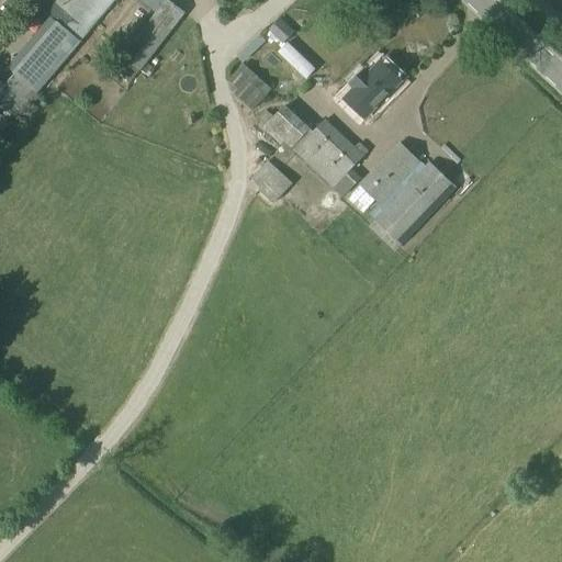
[(54,0),(53,1),(88,32),(114,0),(54,0)]
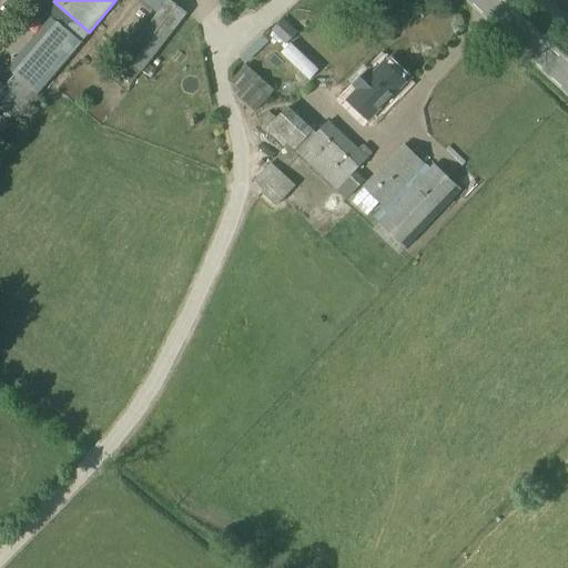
[(168,0),(166,0),(120,60),(139,74),(186,14),(168,0)]
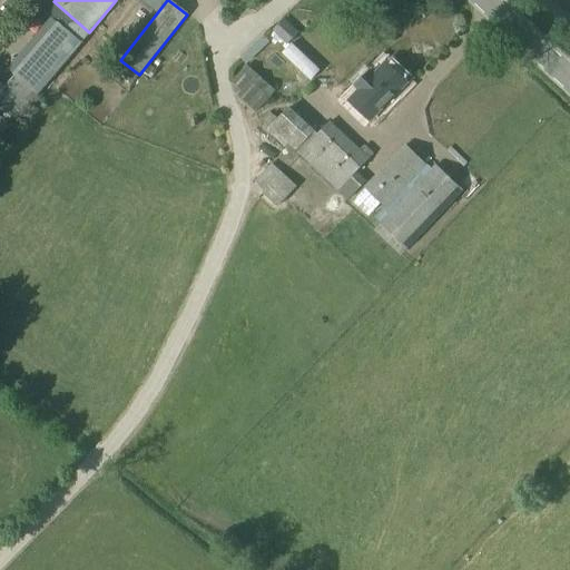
[(284,18),(272,31),(287,45),(300,32),(284,18)]
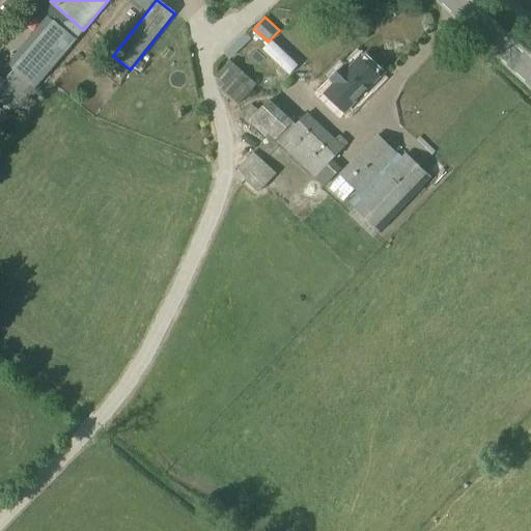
[(53,23),(12,71),(32,88),(74,40),(53,23)]
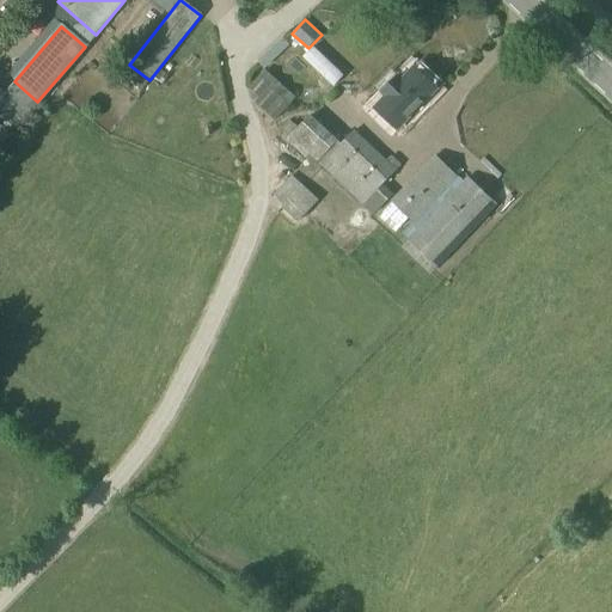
[(265,69),(249,89),(259,98),(255,103),(276,122),(297,98),(265,69)]
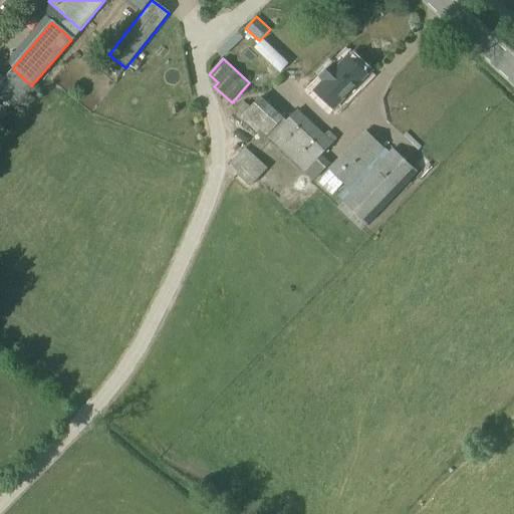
[(346,58),(315,91),(333,108),(364,76),(346,58)]
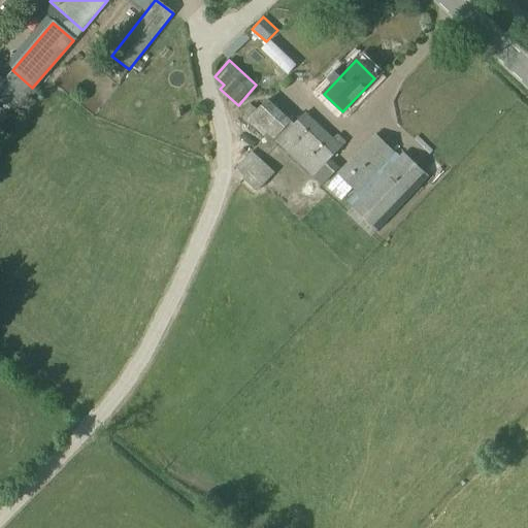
[(0,100),(0,104),(9,114),(26,99),(14,87),(0,100)]
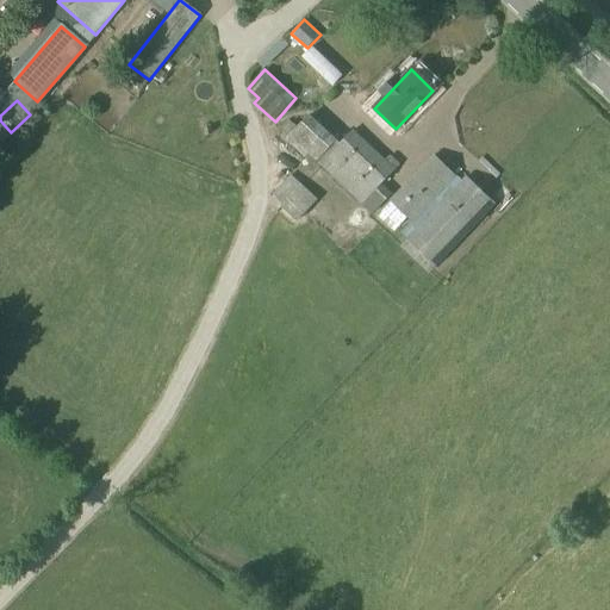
[(310,114),(284,141),(300,159),(305,153),(315,162),(316,161),(361,206),(361,205),(378,190),(396,172),(354,129),(335,147),(332,144),(336,141),(310,114)]
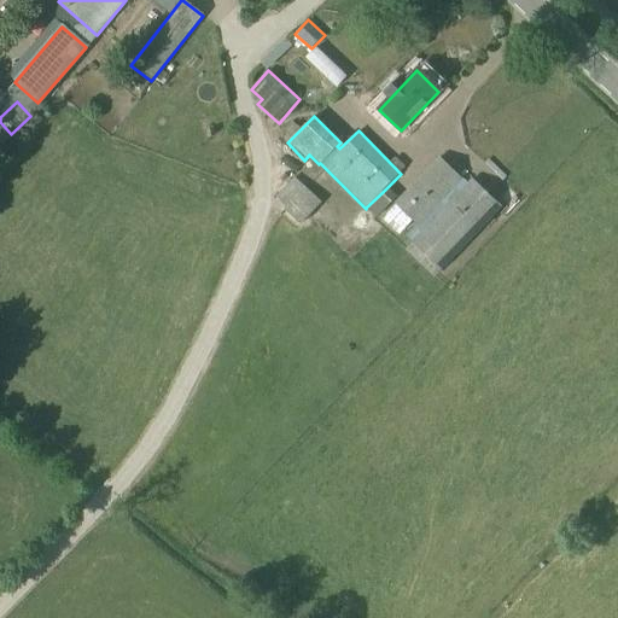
[(439,158),(395,207),(417,227),(462,179),(439,158)]
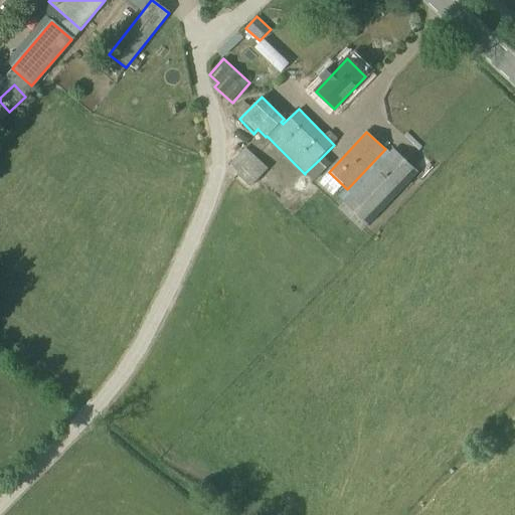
[(392,148),(341,203),(367,227),(418,173),(392,148)]
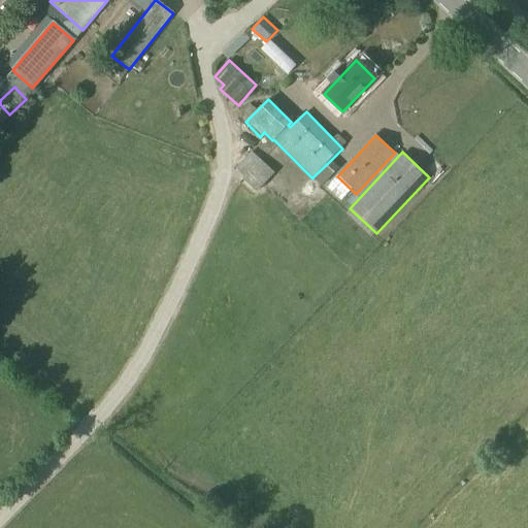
[(251,153),(233,171),(256,192),(272,173),(251,153)]
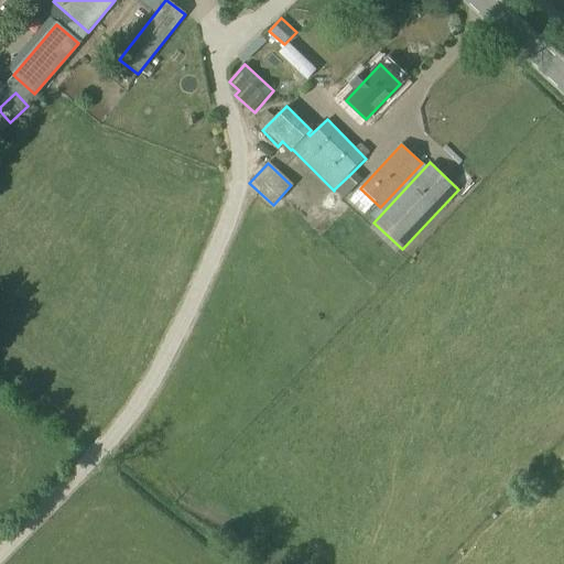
[(349,175),(334,190),(342,198),(357,182),(349,175)]
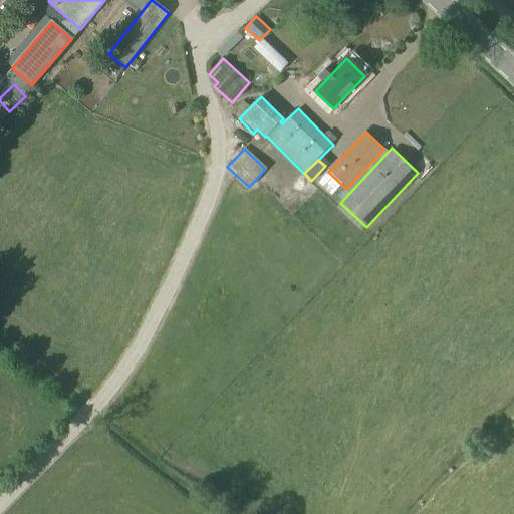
All buildings are outlined.
